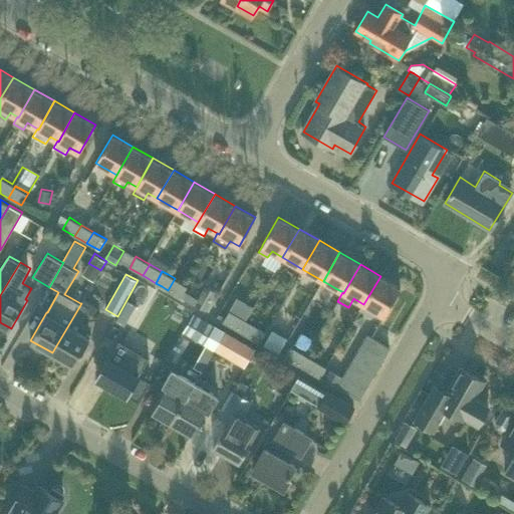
[(384,316),(401,288),(380,276),(363,304),(360,310),(372,317),(375,311),(384,316)]
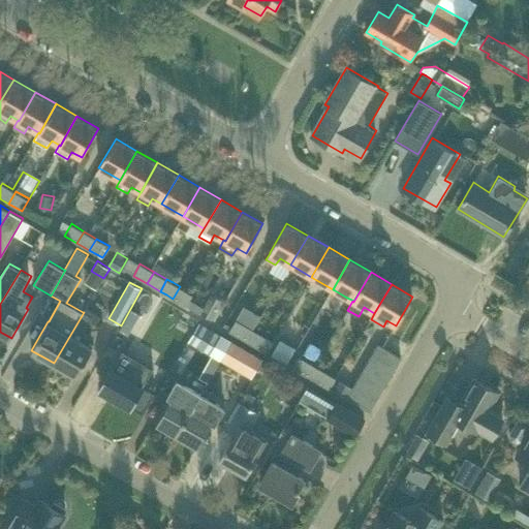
[(180,286),(173,299),(187,306),(190,299),(193,293),(180,286)]
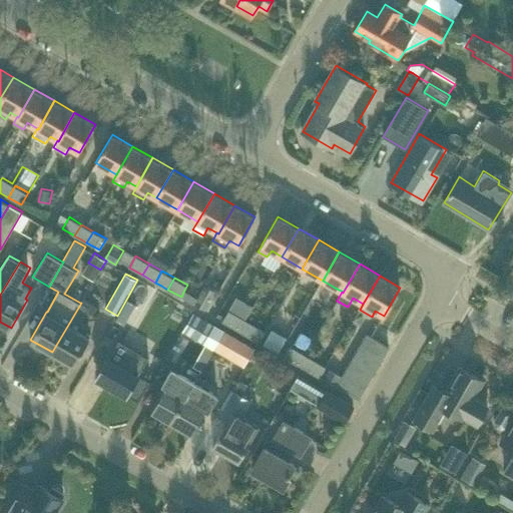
[(194,303),(206,310),(216,291),(204,285),(197,297),(194,303)]
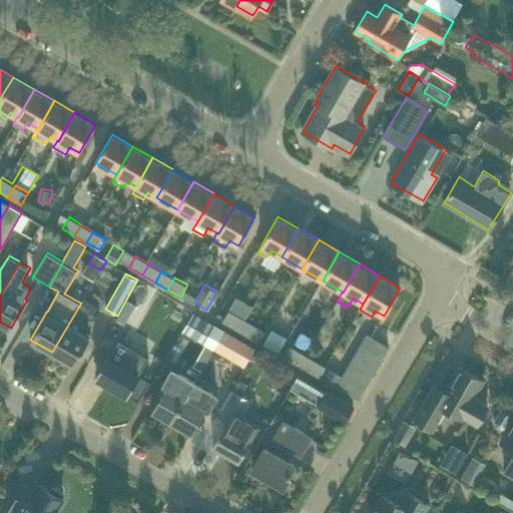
[(184,290),(181,297),(193,305),(194,303),(197,297),(184,290)]
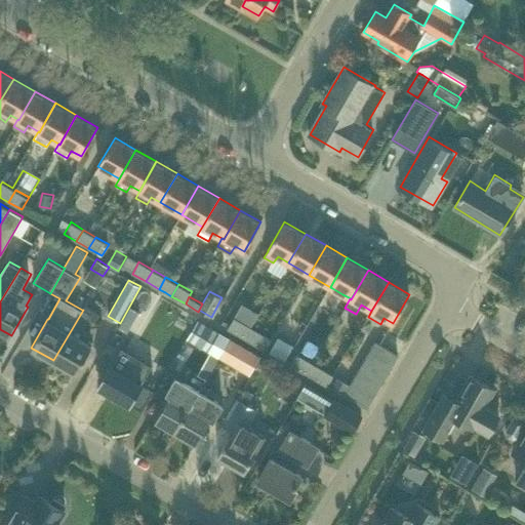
[(79,336),(89,319),(95,323),(101,314),(85,306),(82,310),(83,310),(53,360),(76,373),(93,345),(79,336)]
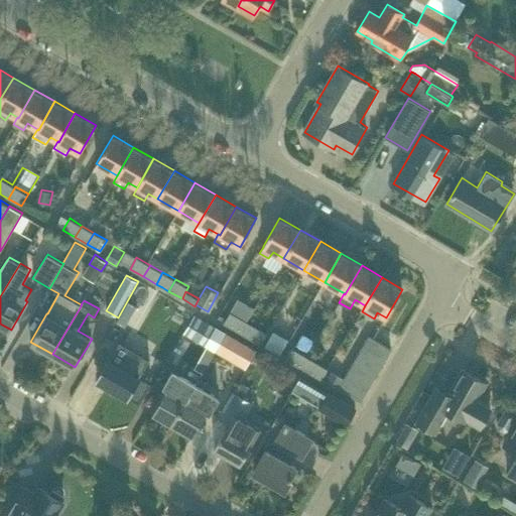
[(231,311),(224,324),(236,331),(243,318),(231,311)]
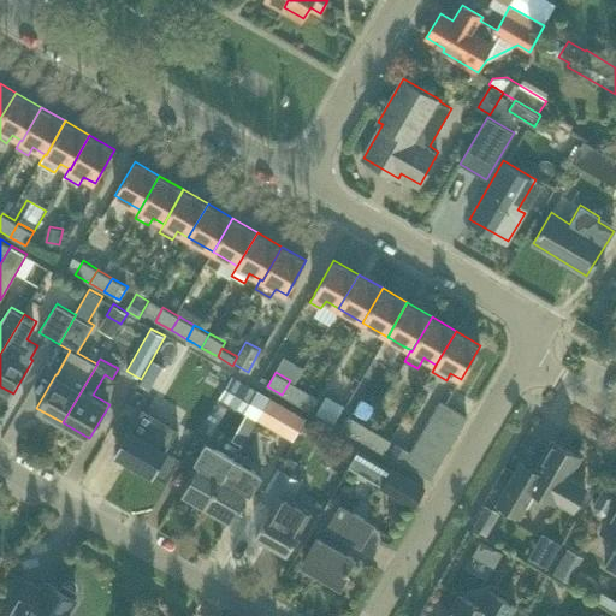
[(258,419),(271,396),(234,374),(219,397),(258,419)]
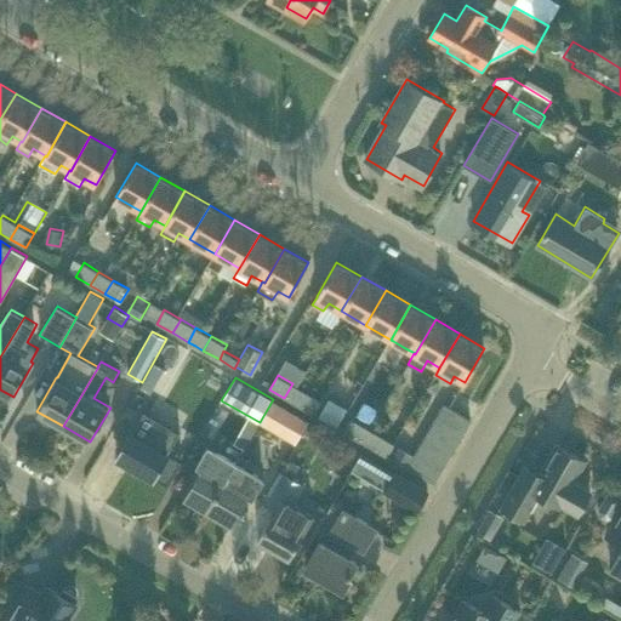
[(292,383),(284,398),(292,402),(300,406),(307,392),(300,388),(292,383)]
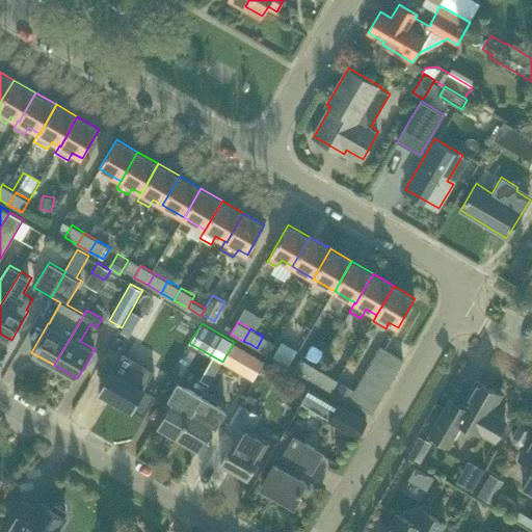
[(263,336),(257,348),(269,355),(276,343),(263,336)]
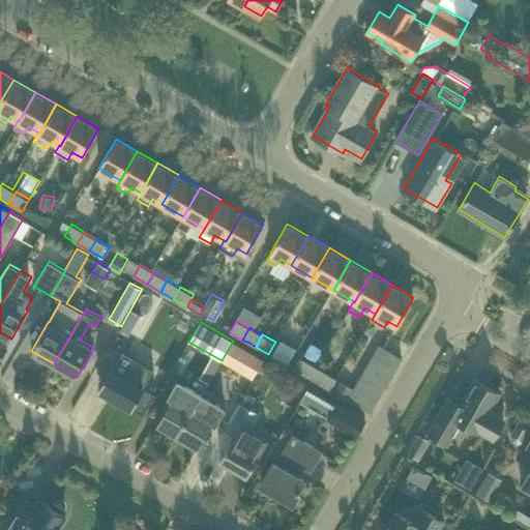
[(233,341),(222,360),(253,378),(264,359),(233,341)]
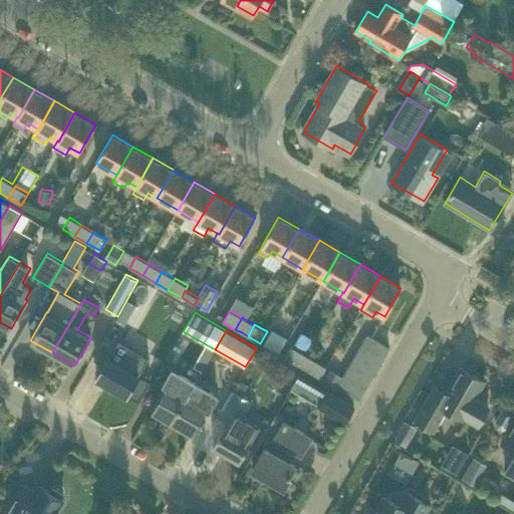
[(336,387),(359,400),(391,346),(367,333),(342,376),(337,386),(336,387)]
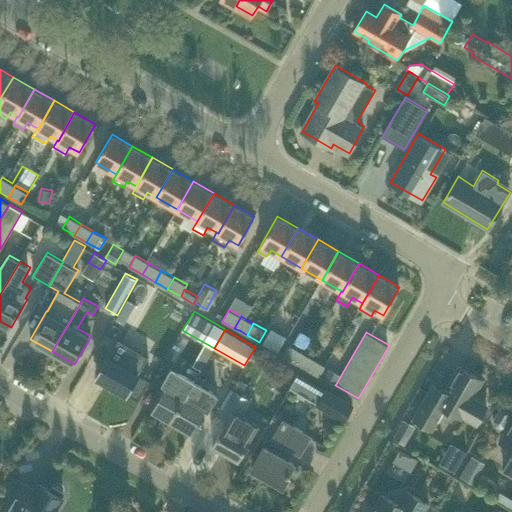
[(120,339),(97,377),(138,401),(151,380),(139,373),(149,357),(120,339)]
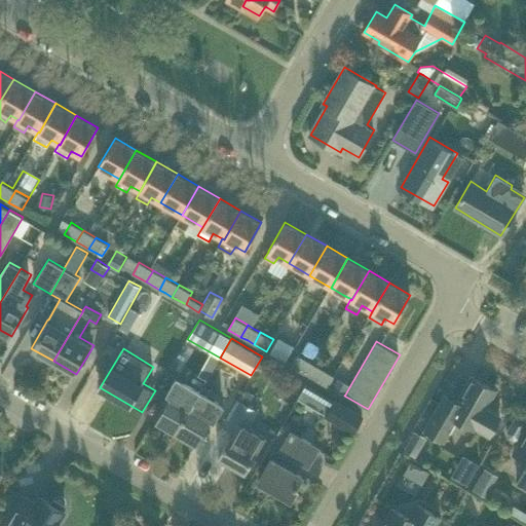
[(297,353),(290,366),(303,373),(309,361),(297,353)]
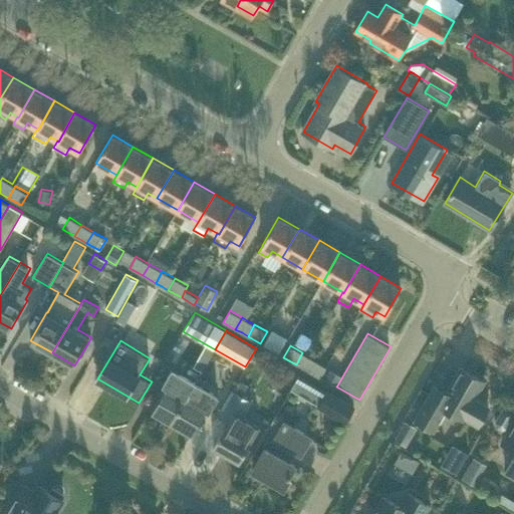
[(302,352),(296,364),(302,367),(308,370),(314,359),(308,356),(307,355),(302,352)]
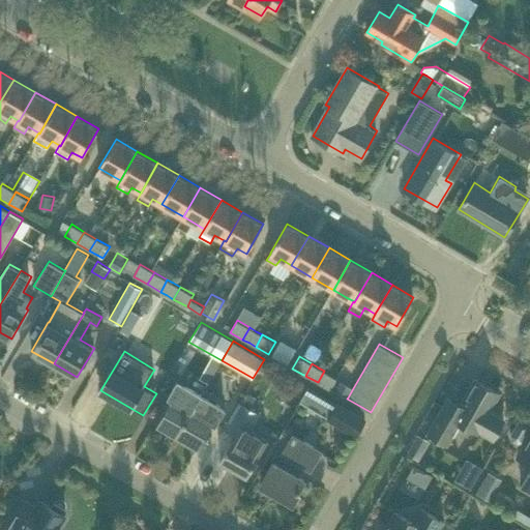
[(324,371),(318,382),(331,389),(337,378),(324,371)]
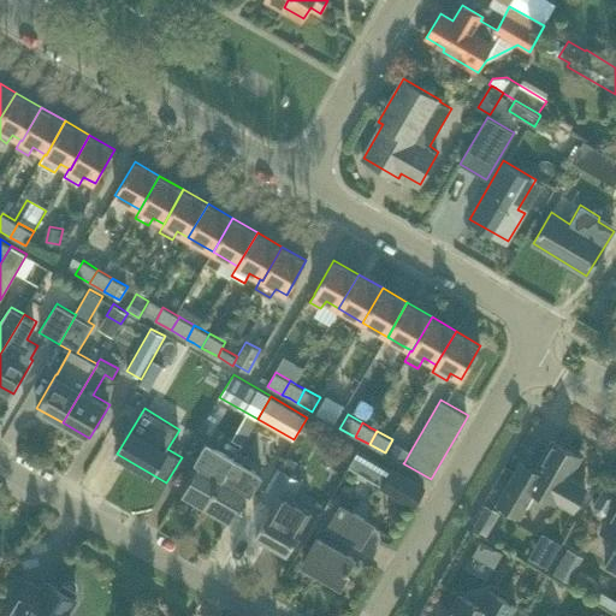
[(573,511),(587,487),(570,477),(581,457),(552,440),(532,477),(517,468),(498,502),(521,515),(535,490),(573,511)]
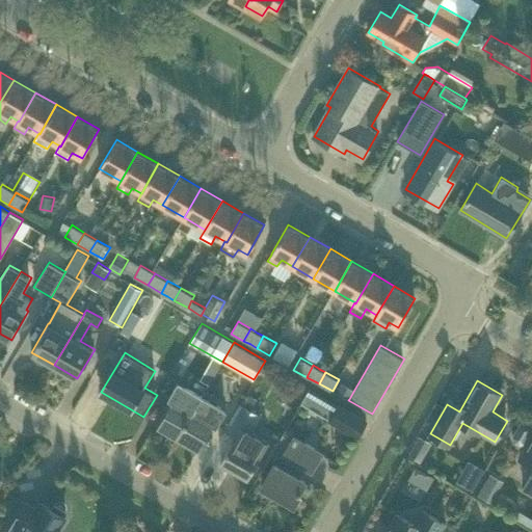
[(159,426),(178,437),(203,396),(179,382),(169,398),(174,400),(159,426)]
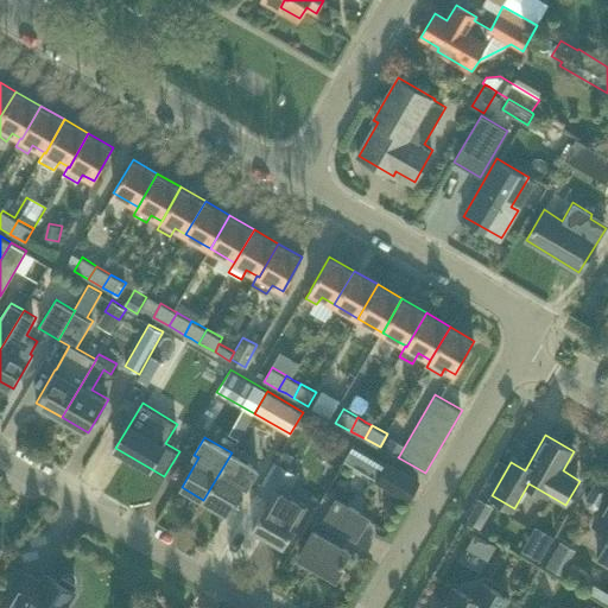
[(399,456),(405,445),(391,437),(385,448),(399,456)]
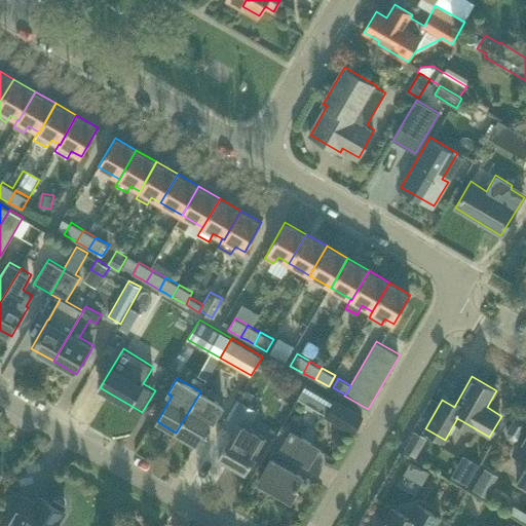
[(246,389),(239,400),(249,404),(254,395),(246,389)]
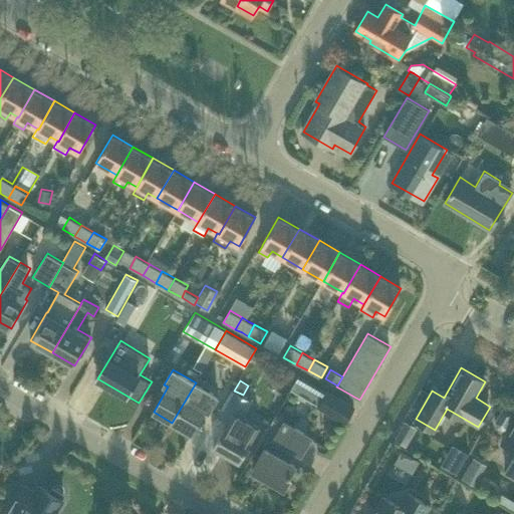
[(218,396),(206,389),(196,382),(172,423),(191,434),(206,409),(210,411),(218,396)]
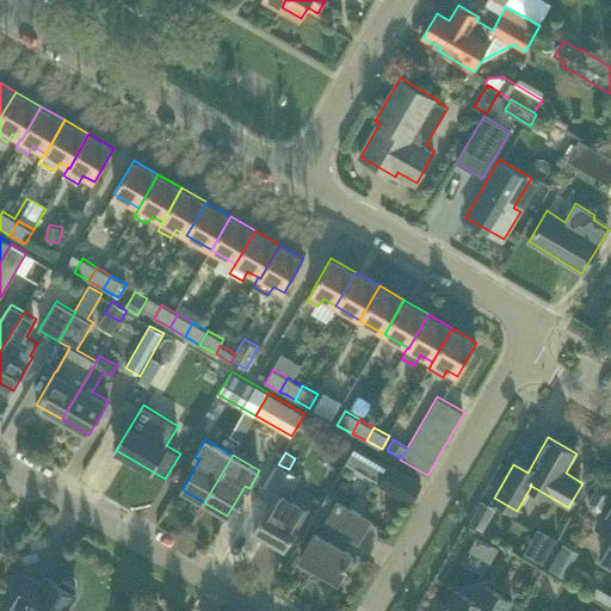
[(300,524),(310,504),(292,493),(302,477),(289,469),(278,464),(277,463),(259,493),(271,501),(269,506),(254,530),(287,549),(300,524)]
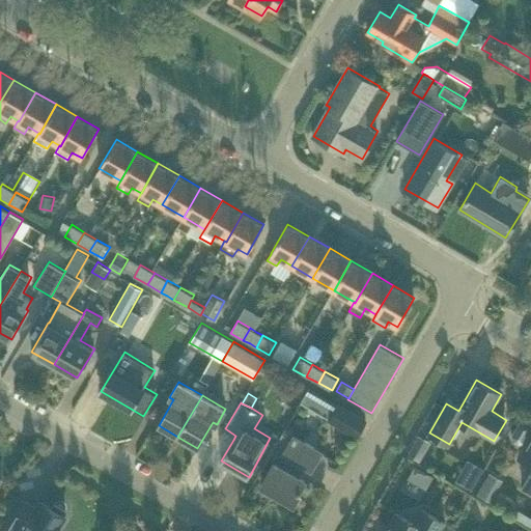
[(357,437),(367,419),(339,402),(329,419),(357,437)]
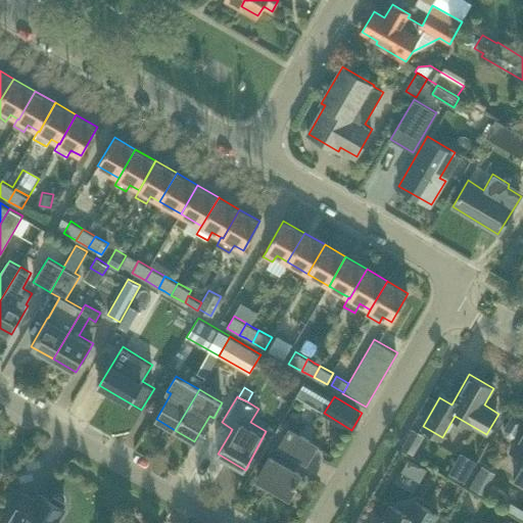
[(522,415),(519,413),(513,414),(505,428),(506,434),(510,437),(516,436),(520,438),(512,452),(522,458),(522,465),(515,480),(522,485),(522,415)]
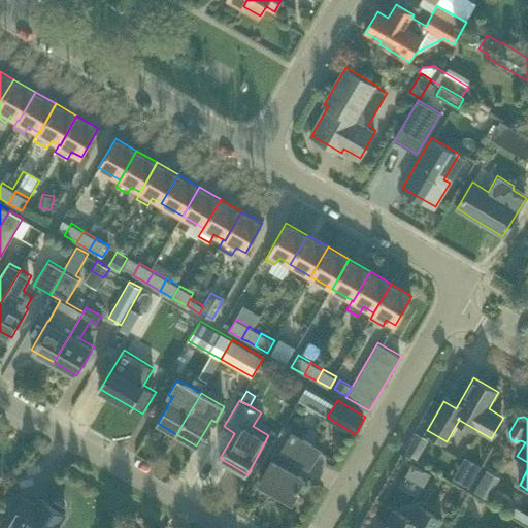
[(428,439),(415,432),(404,450),(418,457),(428,439)]
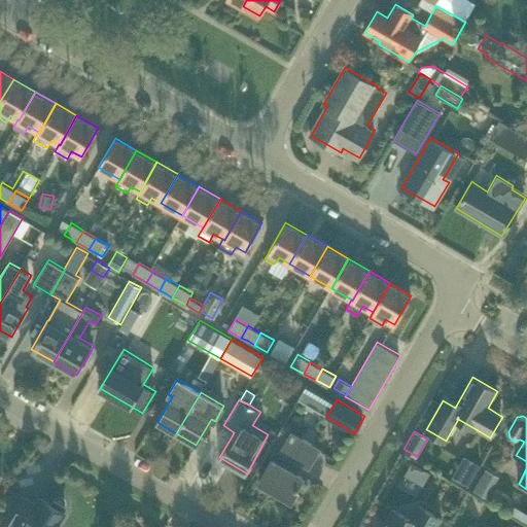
[(309,466),(318,450),(290,434),(276,458),(274,457),(259,481),(291,500),(299,488),(297,487),(303,477),(295,472),(302,462),(309,466)]
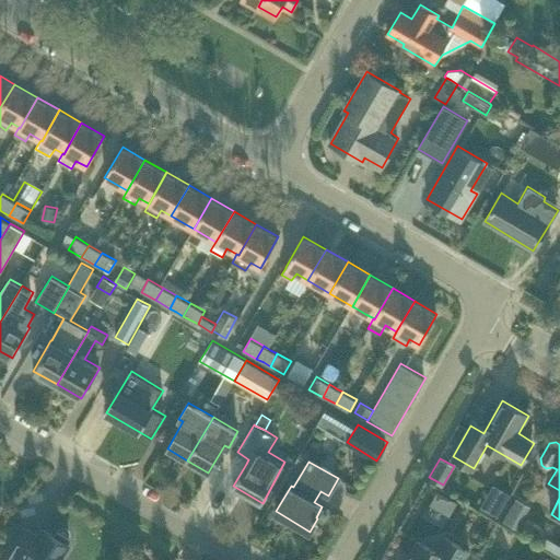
[(539,525),(546,504),(528,500),(523,521),(539,525)]
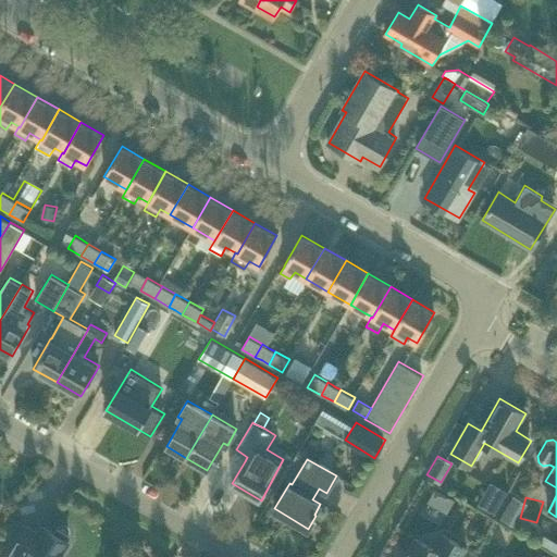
[(504,509),(499,516),(515,524),(519,518),(504,509)]
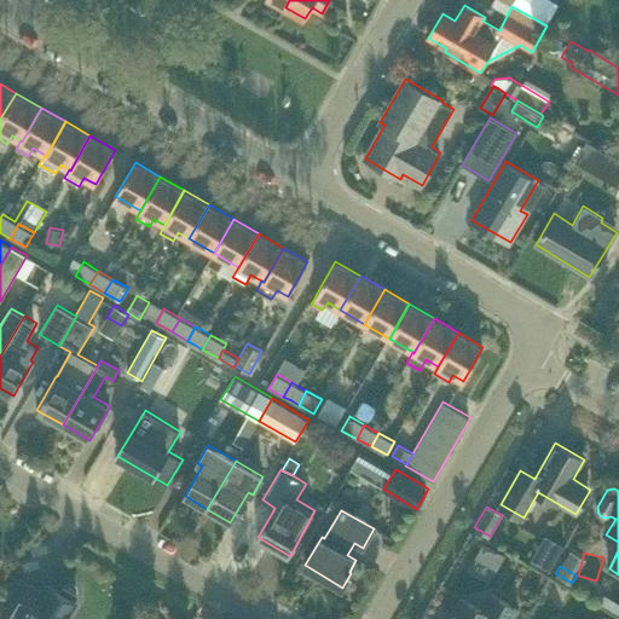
[(63,588),(61,591),(48,584),(44,593),(27,583),(5,618),(67,618),(77,601),(75,600),(77,596),(63,588)]
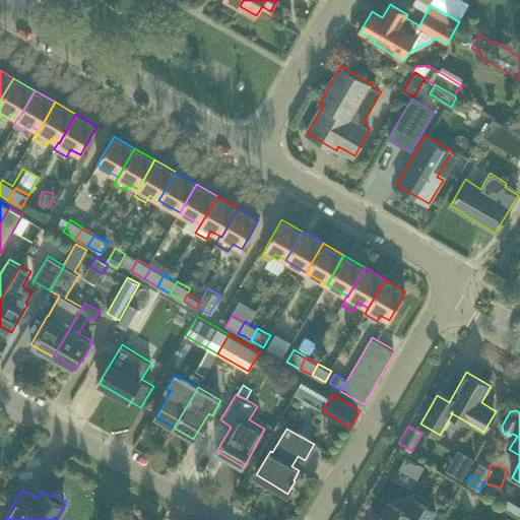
[(430,519),(436,511),(414,499),(406,512),(388,502),(377,519),(430,519)]
